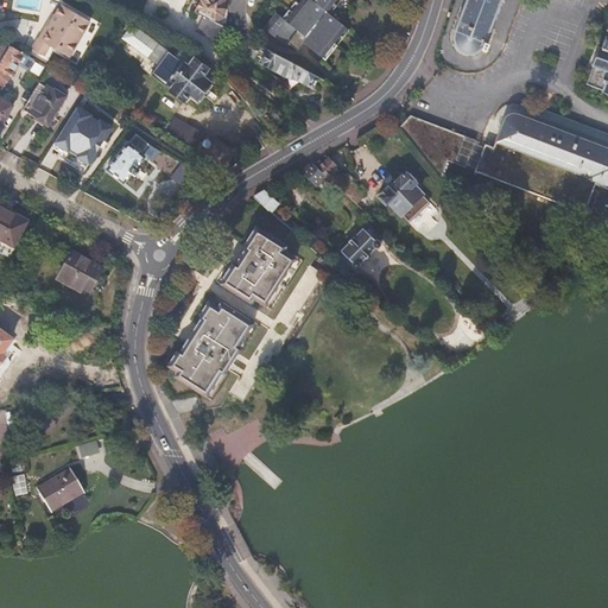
[(208,17),(213,0),(200,0),(195,10),(206,16),(208,17)]
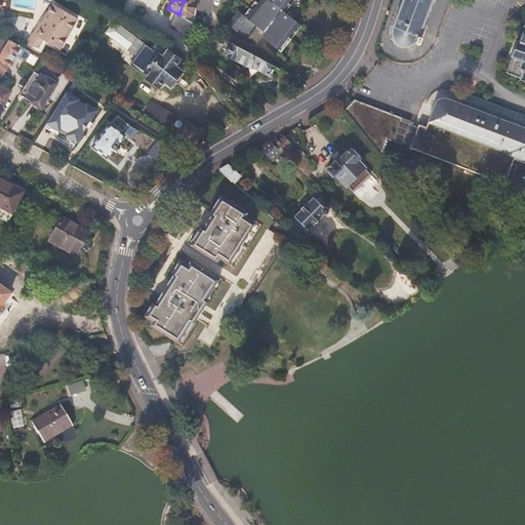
[(194,0),(184,0),(179,14),(191,22),(201,16),(194,0)]
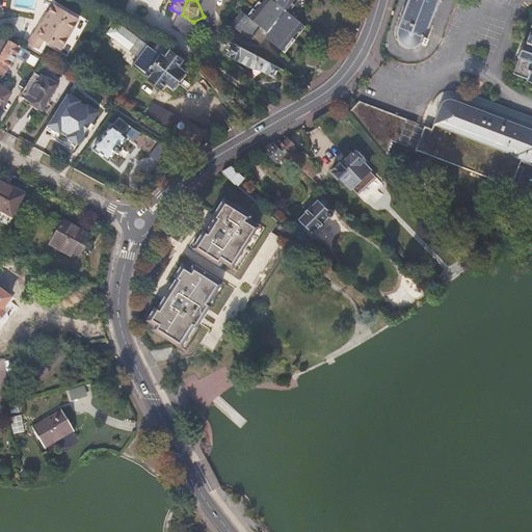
[(267,37),(282,50),(302,24),(286,9),(293,0),(265,0),(251,19),(245,14),(235,27),(250,40),(253,37),(261,45),(267,37)]
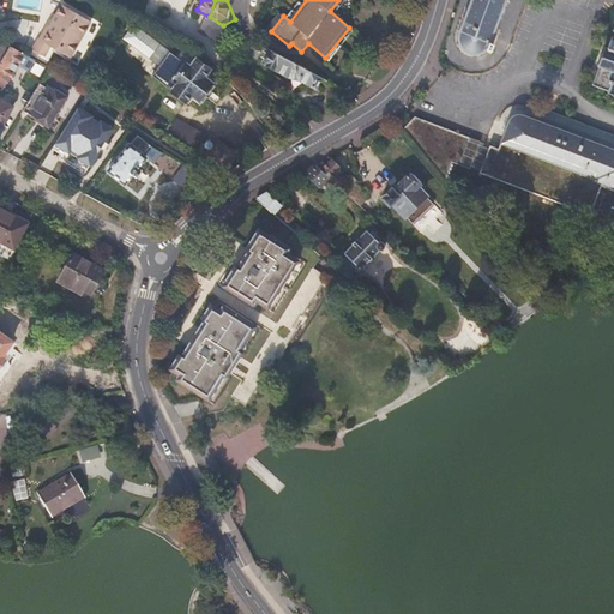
[(463,0),(453,26),(450,41),(452,49),(456,53),(459,56),(464,56),(470,56),(473,55),(480,54),(483,48),(488,50),(492,43),(488,42),(501,6),(503,0),(463,0)]
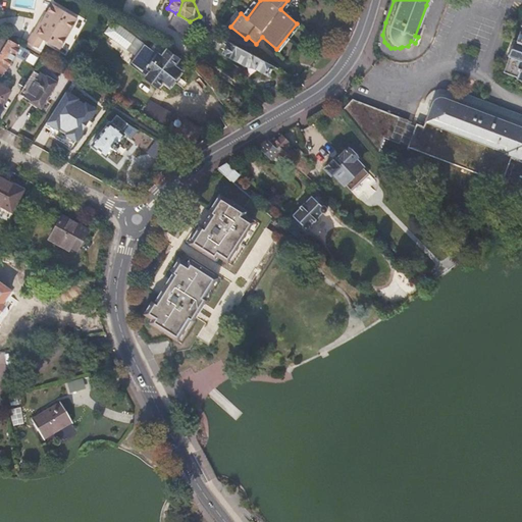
[(58,49),(76,15),(50,2),(34,31),(32,31),(24,42),(37,48),(41,39),(58,49)]
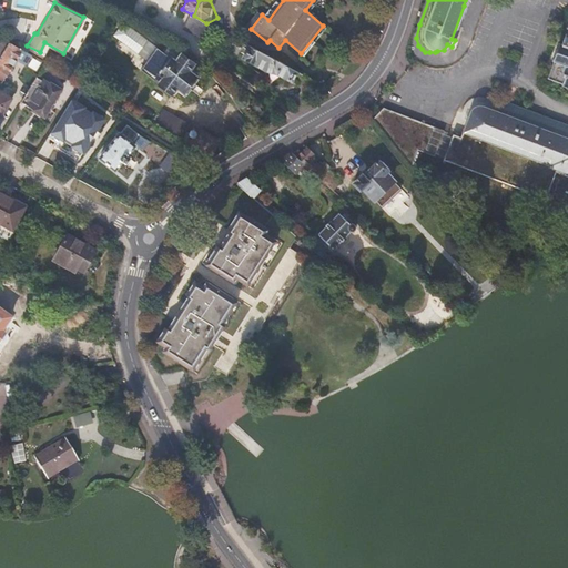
[(184,28),(204,39),(211,26),(206,23),(194,16),(192,14),(184,28)]
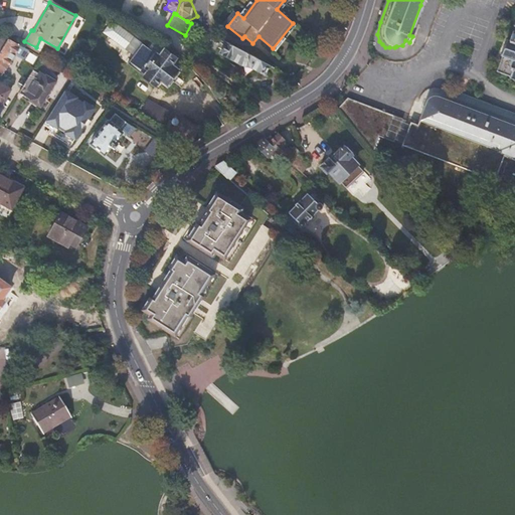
[(502,55),(497,70),(509,75),(508,76),(511,78),(511,79),(514,82),(514,81),(514,17),(512,24),(514,25),(514,26),(514,30),(512,29),(508,39),(506,38),(500,54),(502,55)]
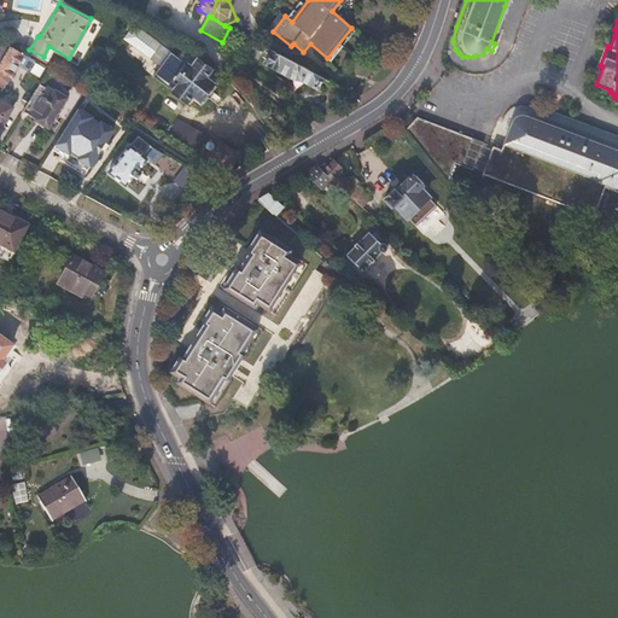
[(198,98),(210,81),(203,76),(208,68),(192,58),(187,65),(128,27),(117,42),(156,68),(150,77),(185,100),(191,93),(198,98)]
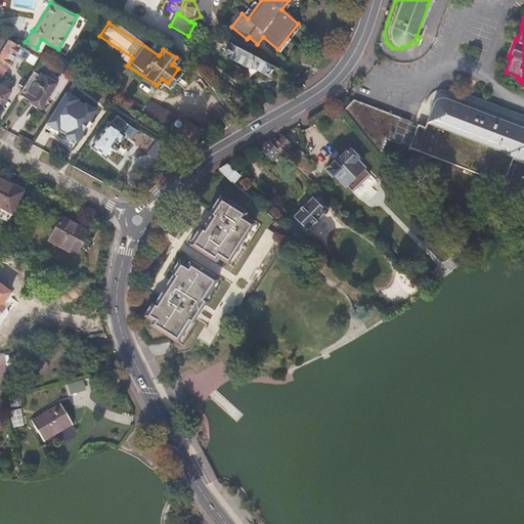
[(190,44),(202,51),(206,45),(194,38),(190,44)]
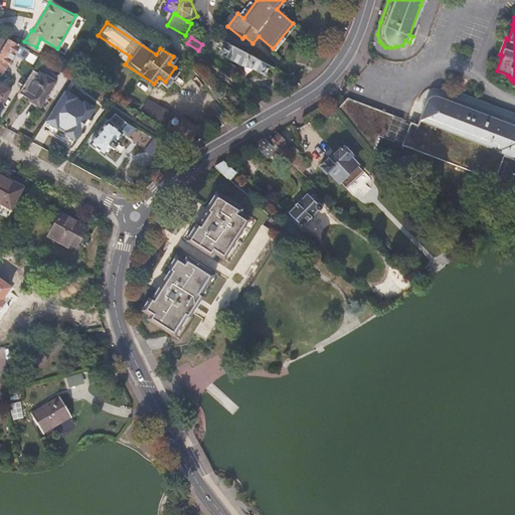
[(17,46),(6,39),(4,41),(0,48),(0,65),(3,67),(4,67),(17,46)]
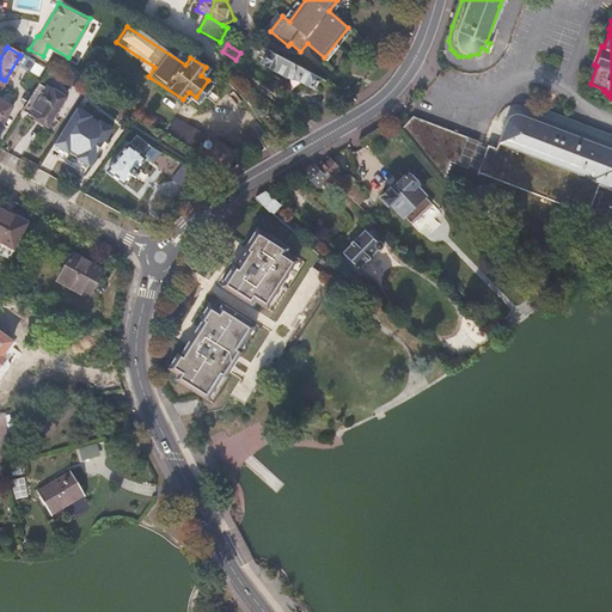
[(314,87),(319,77),(304,68),(268,49),(262,61),(288,75),(297,78),(314,87)]
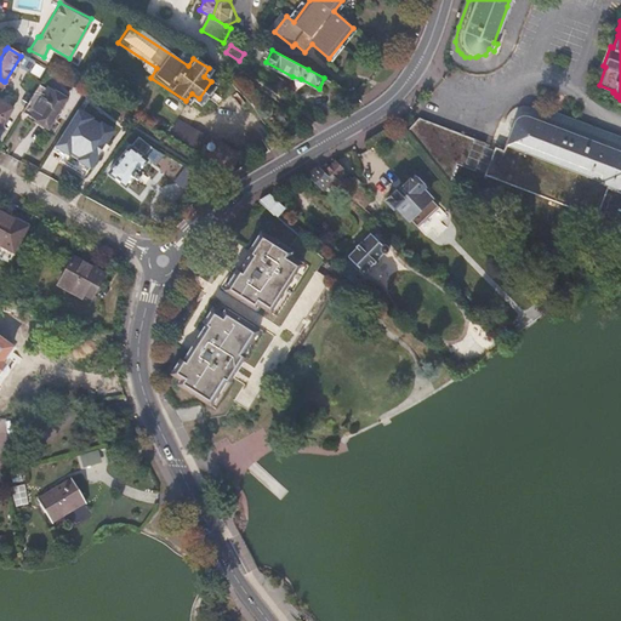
[(34,92),(22,112),(47,127),(66,98),(46,86),(45,89),(38,85),(34,92)]
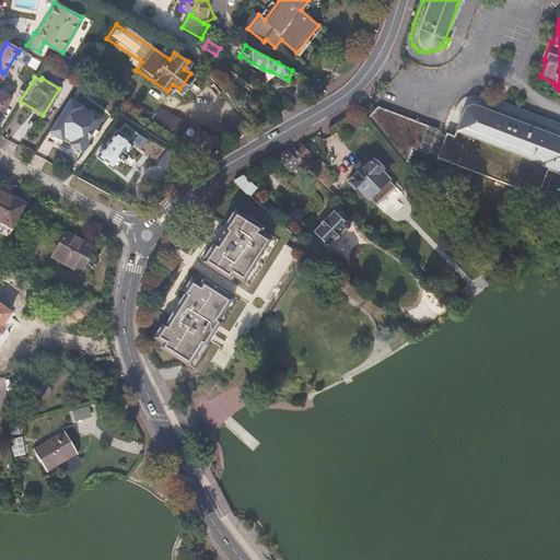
[(0,113),(1,114),(11,95),(0,89),(0,113)]
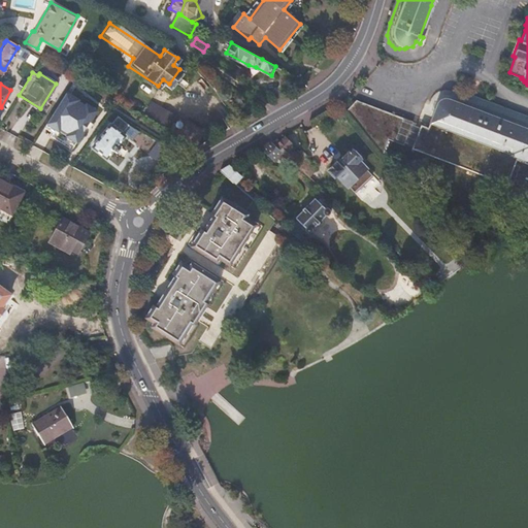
[(340,102),(383,154),(395,144),(352,91),(340,102)]
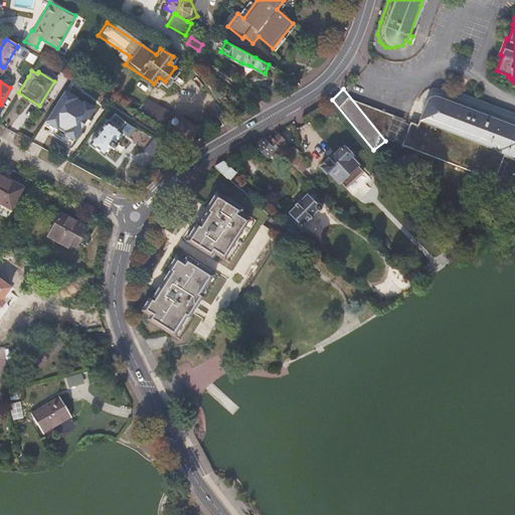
[(44,125),(75,142),(94,109),(62,92),(44,125)]
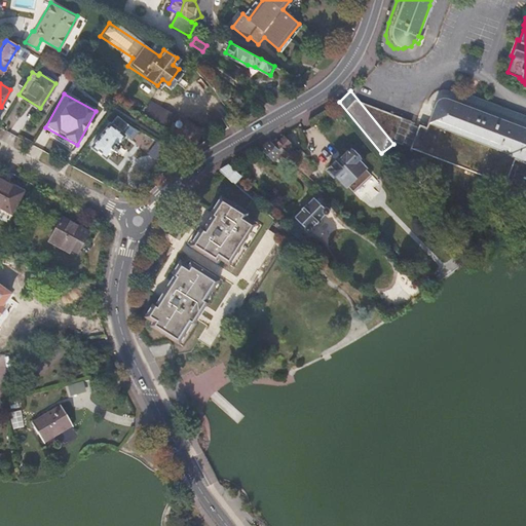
[(525,127),(443,97),(441,97),(440,98),(438,99),(437,100),(426,126),(420,124),(411,148),(505,183),(515,157),(525,161),(525,127)]
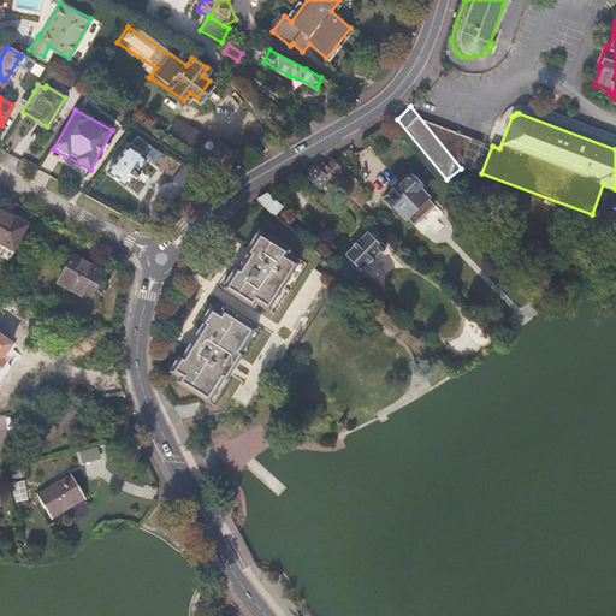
[(136,134),(135,134),(108,170),(125,183),(131,175),(134,176),(137,175),(140,172),(141,170),(140,167),(138,166),(144,155),(142,154),(149,144),(149,143),(136,134)]
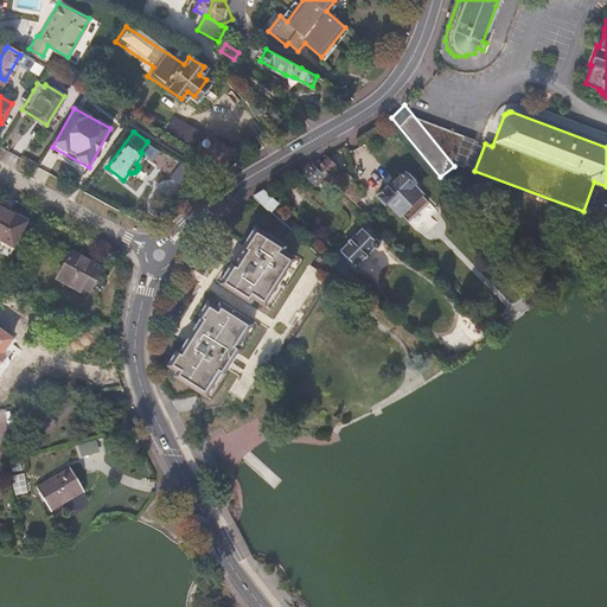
[(202,154),(223,166),(231,149),(211,139),(209,142),(208,141),(205,139),(203,139),(202,140),(200,142),(202,145),(203,146),(206,146),(202,154)]
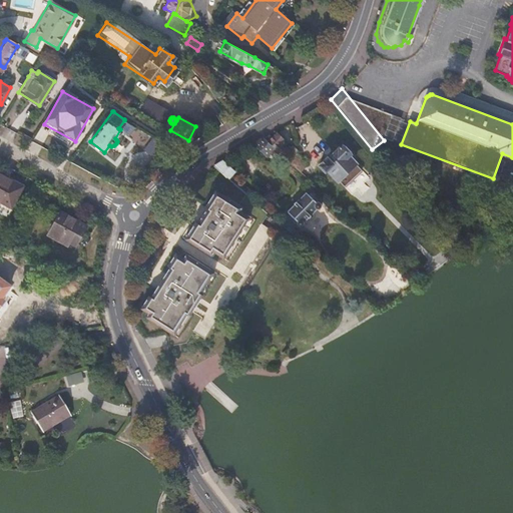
[(277,132),(269,141),(276,147),(283,154),(288,148),(282,142),(284,139),(277,132)]
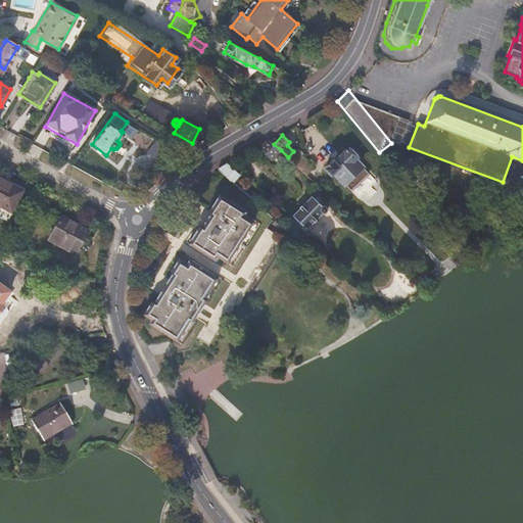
[(258,145),(273,158),(281,150),(274,144),(269,139),(258,145)]
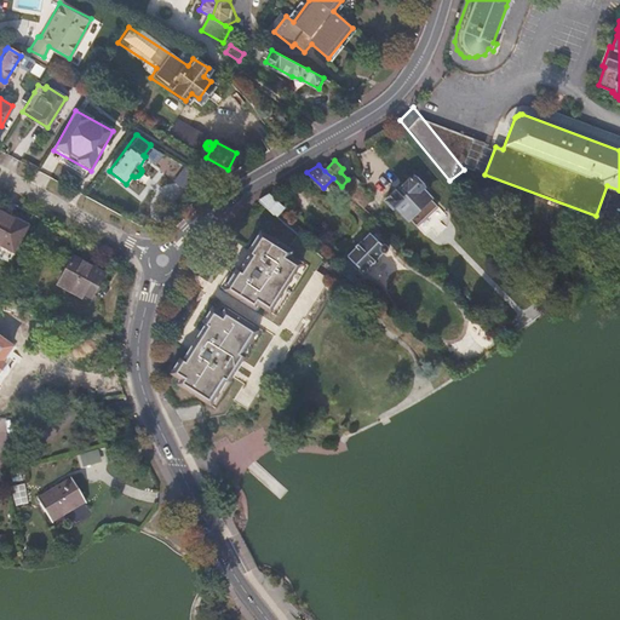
[(415,222),(436,202),(420,185),(423,183),(414,174),(412,177),(411,176),(397,190),(396,189),(386,197),(394,205),(397,202),(415,222)]
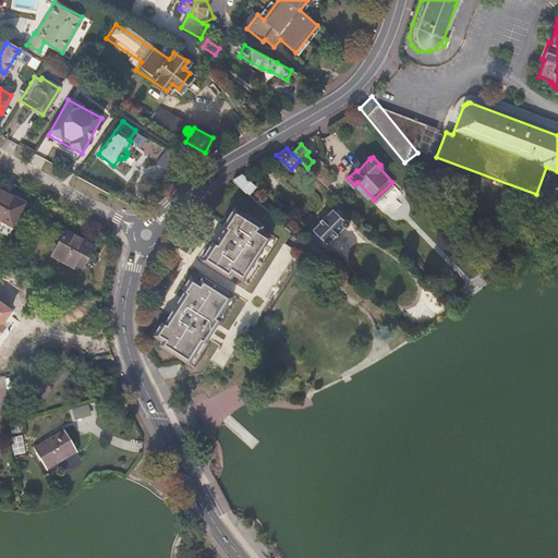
[(316,176),(341,198),(346,194),(320,171),(316,176)]
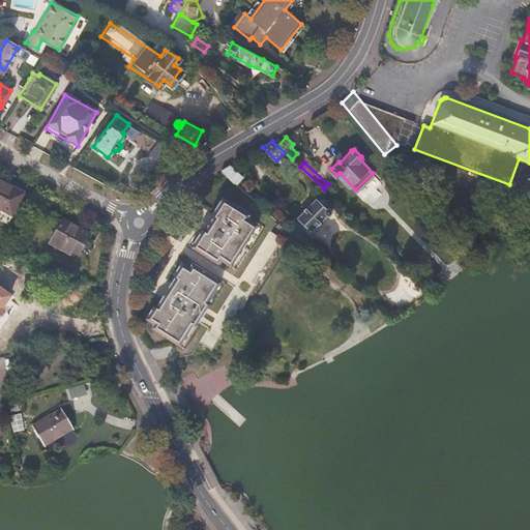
[(223,171),(237,183),(240,180),(243,177),(231,166),(223,171)]
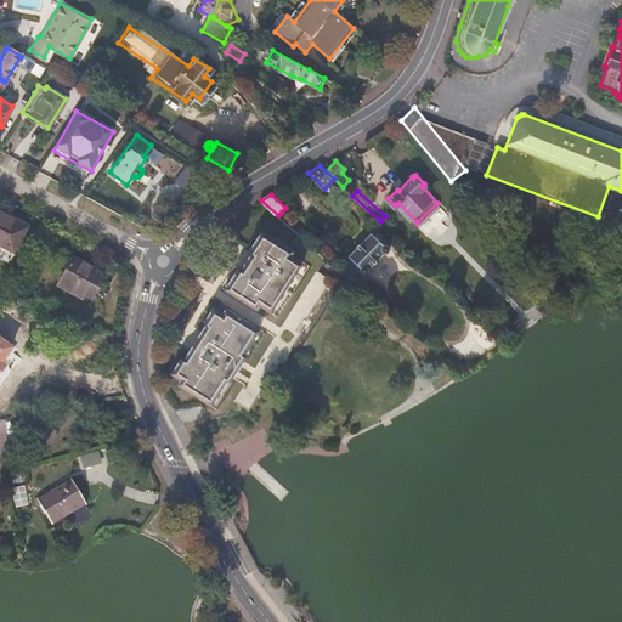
[(0,253),(9,256),(24,224),(0,211),(0,253)]
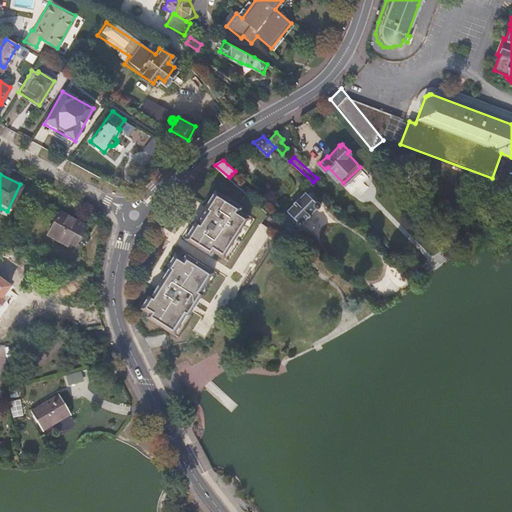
[(229,177),(252,198),(255,194),(232,174),(229,177)]
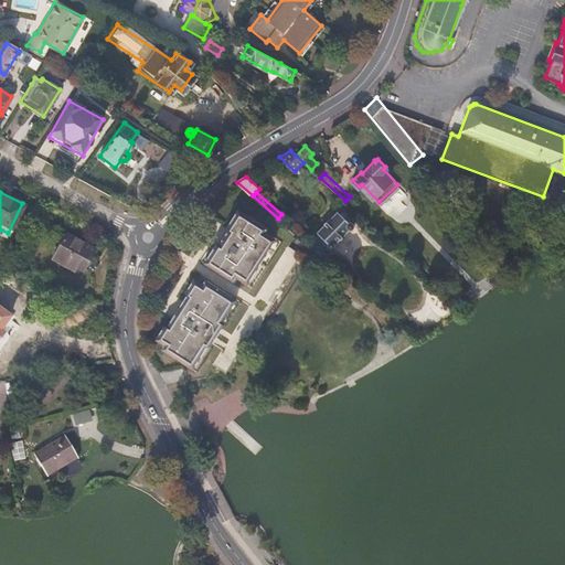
[(245,280),(274,235),(265,230),(263,228),(265,224),(242,209),(230,227),(232,228),(240,234),(230,251),(222,245),(220,244),(208,263),(232,277),(234,274),(236,276),(245,280)]
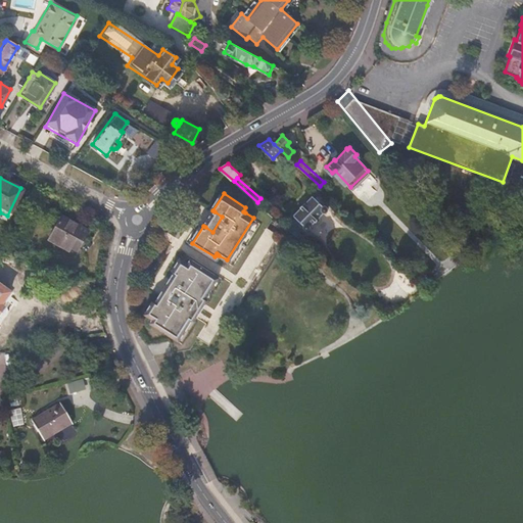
[(314,197),(296,216),(296,217),(292,221),(293,224),(297,229),(301,229),(304,226),(304,227),(305,228),(305,229),(306,230),(307,230),(308,231),(310,231),(312,229),(313,228),(313,226),(312,225),(311,223),(315,219),(321,212),(324,208),(326,210),(327,210),(328,210),(330,209),(331,208),(331,206),(331,204),(330,203),(328,202),(327,202),(326,202),(325,202),(317,195),(315,198),(314,197)]
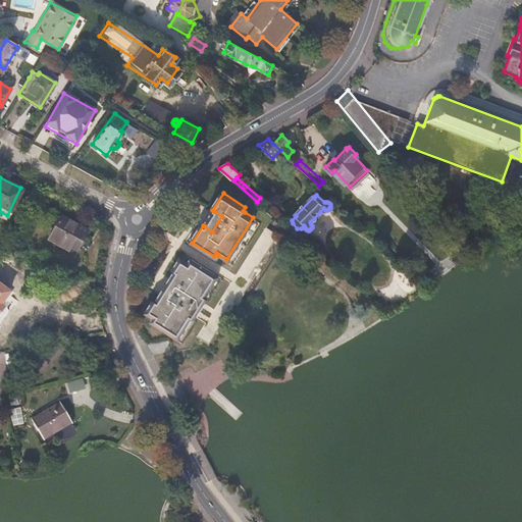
[(214,211),(205,226),(212,231),(221,216),(214,211)]
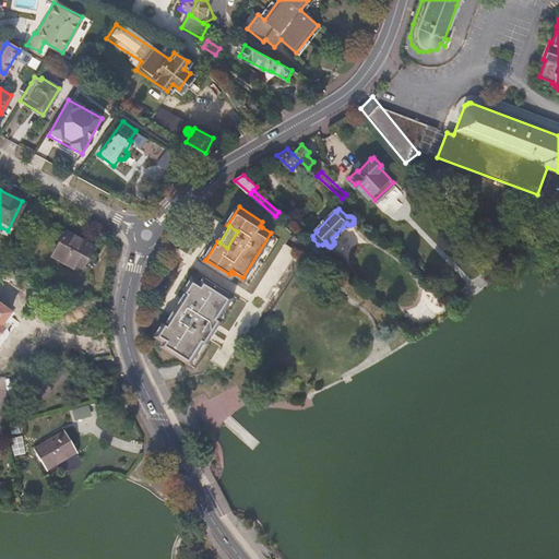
[(343,227),(336,234),(339,236),(341,236),(345,233),(345,229),(343,227)]
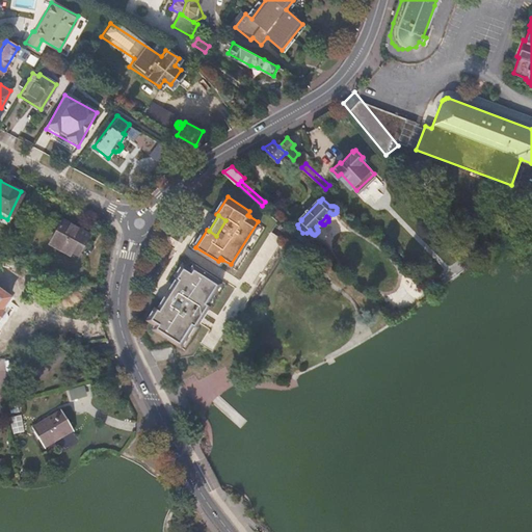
[(78,254),(88,235),(62,219),(49,243),(61,249),(63,246),(78,254)]
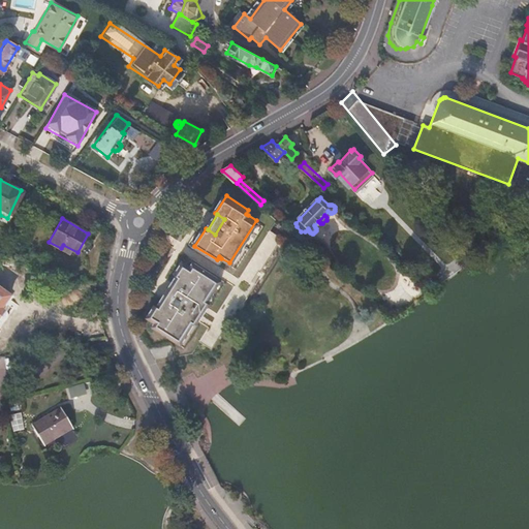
[(296,232),(293,235),(294,235),(307,246),(309,244),(306,239),(302,236),(297,234),(296,232)]
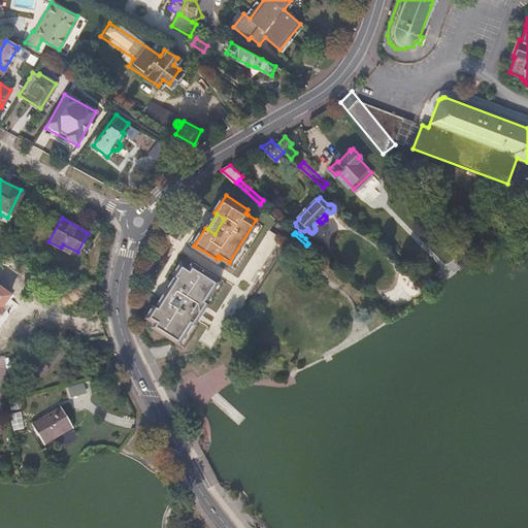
[(202,300),(216,278),(193,265),(191,269),(188,267),(182,264),(174,276),(175,277),(171,285),(178,290),(168,304),(162,300),(157,308),(155,307),(146,321),(152,324),(155,326),(153,330),(174,343),(189,322),(179,316),(182,311),(188,315),(195,303),(189,299),(192,295),(202,300)]
